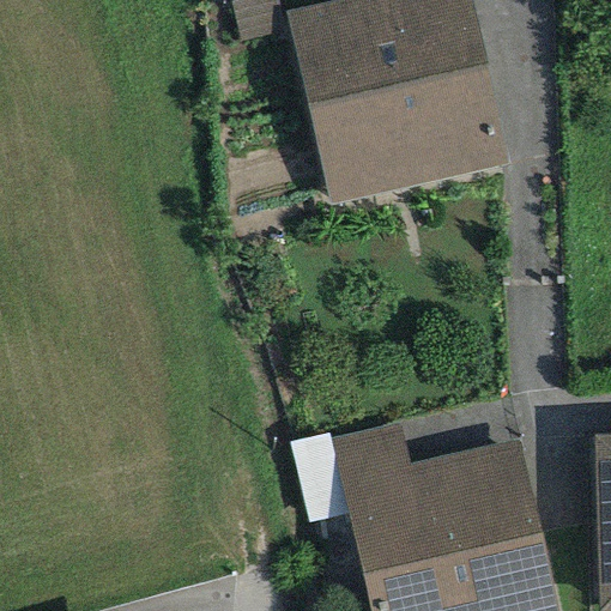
[(285,30),(278,0),(230,0),(240,40),(285,30)]
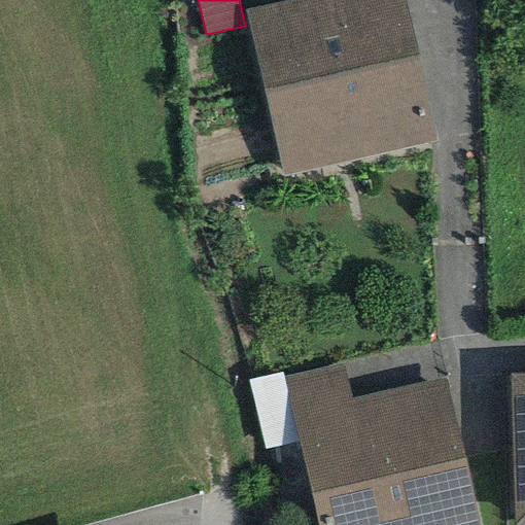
[(279,0),(245,7),(283,175),(438,139),(404,0),(279,0)]
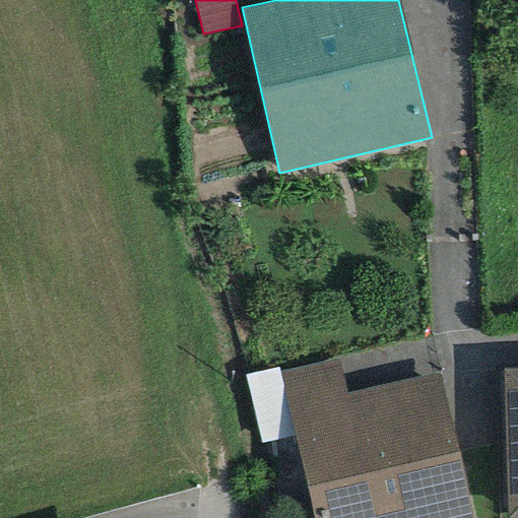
[(474,517),(442,371),(346,392),(339,358),(280,371),(296,433),(314,517),(474,517)]
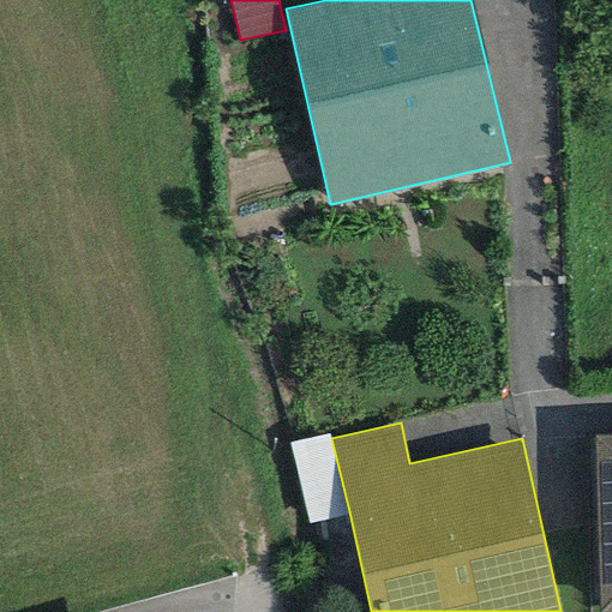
[(310,521),(349,511),(331,438),(330,432),(291,443),(310,521)]
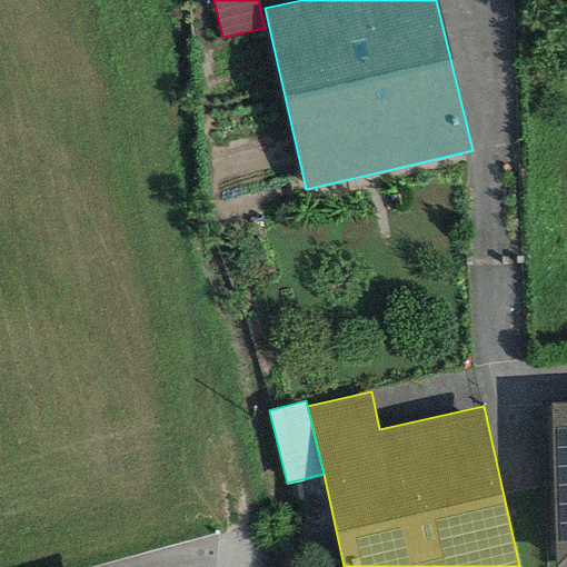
[(566,401),(553,401),(556,566),(566,565),(566,401)]
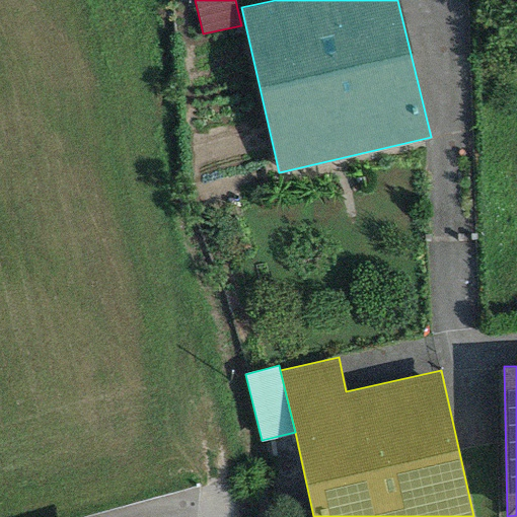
All buildings are outlined.
